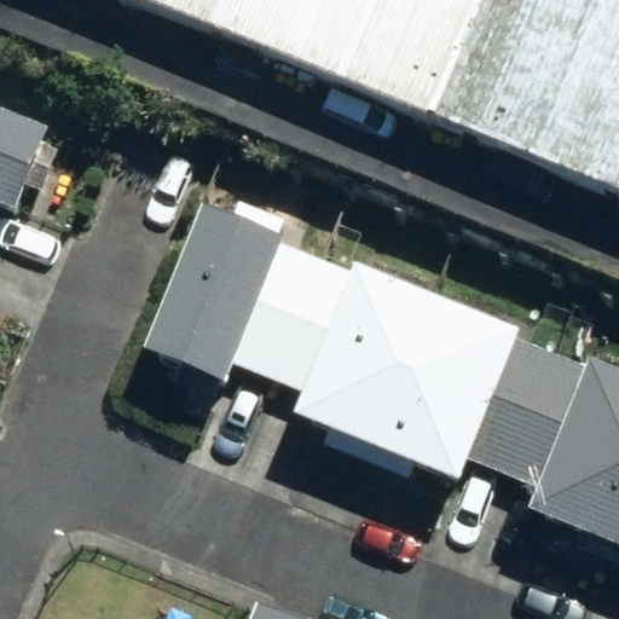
[(106,0),(224,47),(243,0),(106,0)]
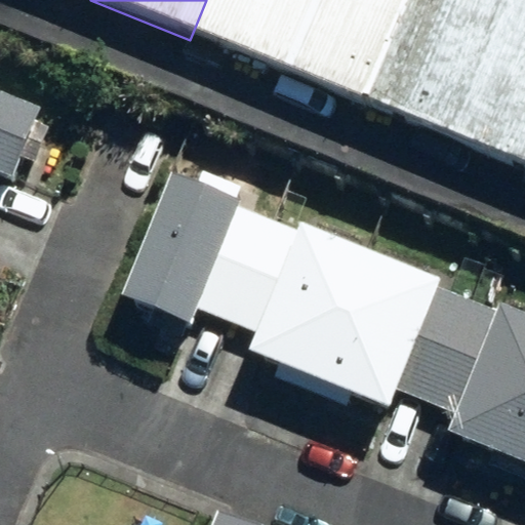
[(372,116),(419,0),(206,0),(190,40),(372,116)]
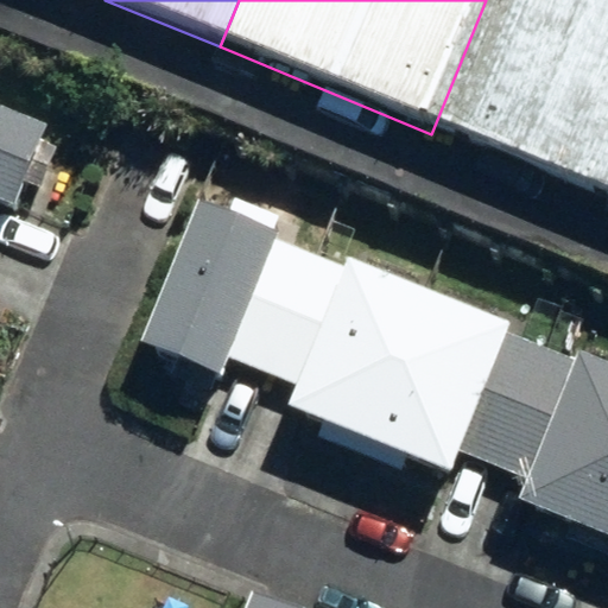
[(607,0),(486,0),(431,134),(607,208),(607,0)]
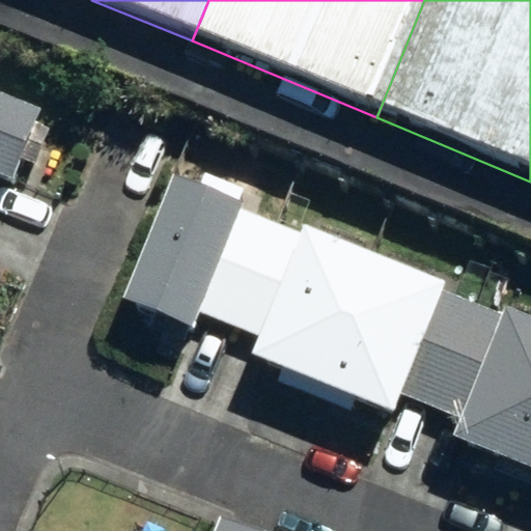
[(0,91),(0,171),(15,178),(43,110),(0,91)]
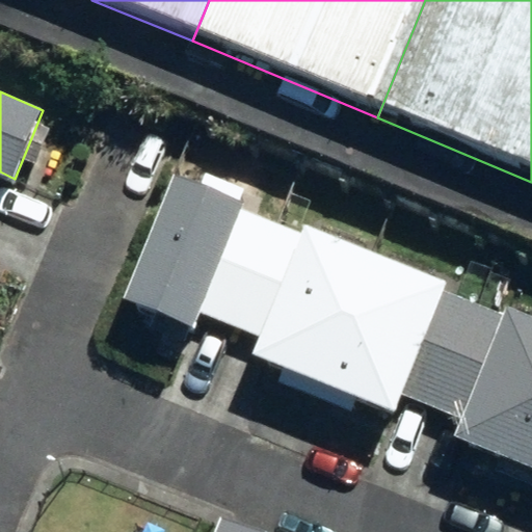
[(171,174),(123,298),(195,327),(207,301),(238,315),(278,217),(171,174)]
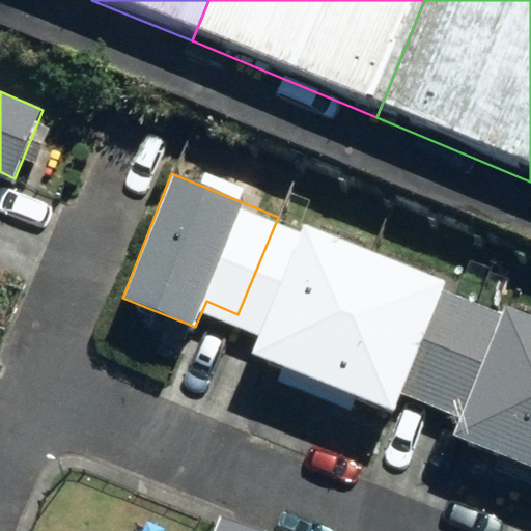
[(372,255),(278,217),(238,314),(262,325),(252,351),(320,379),(372,255)]
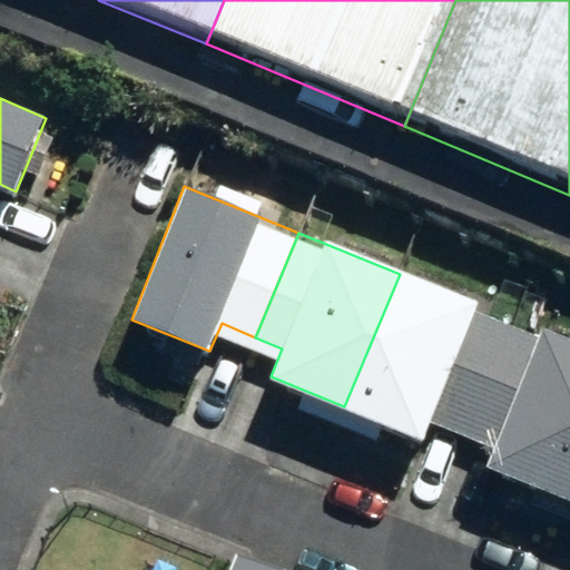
[(513,320),(400,274),(344,406),(424,439),(435,411),(471,424),(513,320)]
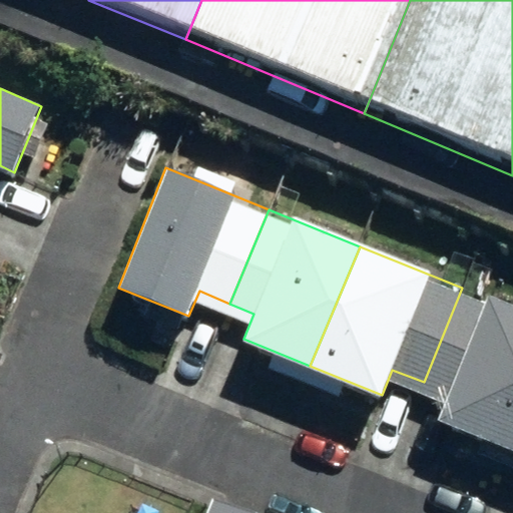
[(512,308),(462,288),(424,382),(450,393),(440,418),(512,448),(512,308)]
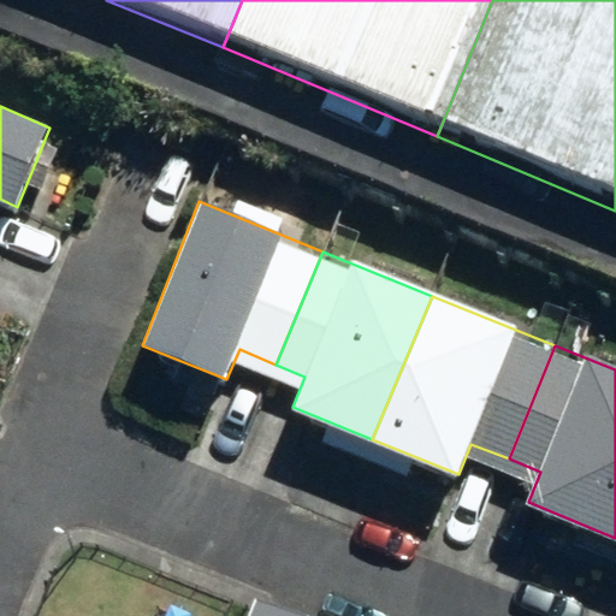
[(304,615),(309,606),(259,588),(248,615),(304,615)]
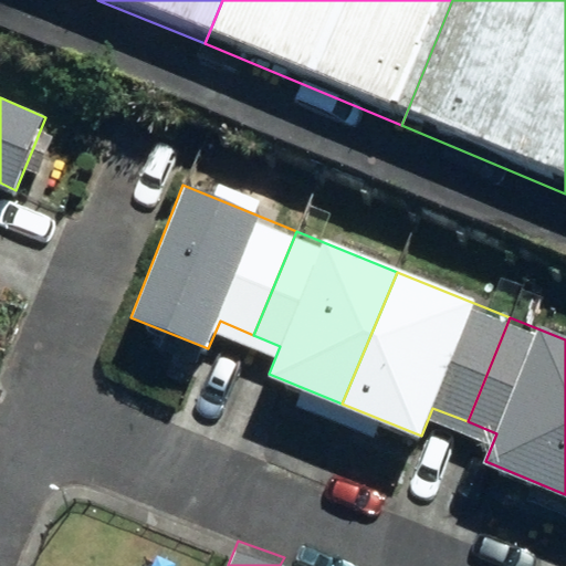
All buildings are outlined.
